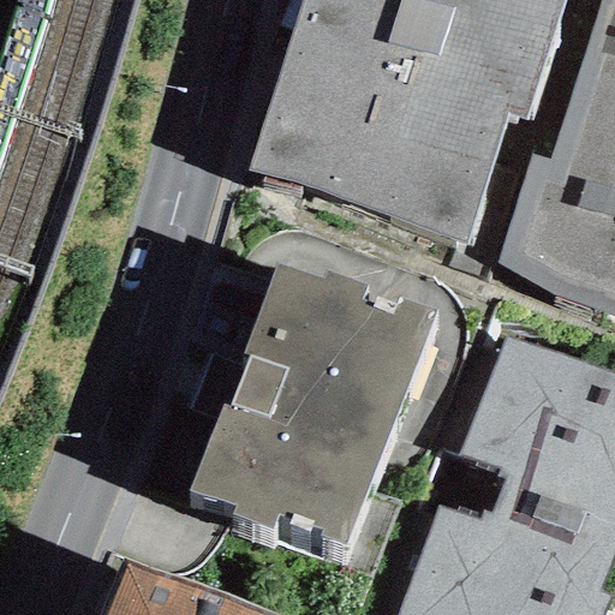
[(304,0),(248,169),(464,244),(506,113),(524,119),(559,0),(304,0)]
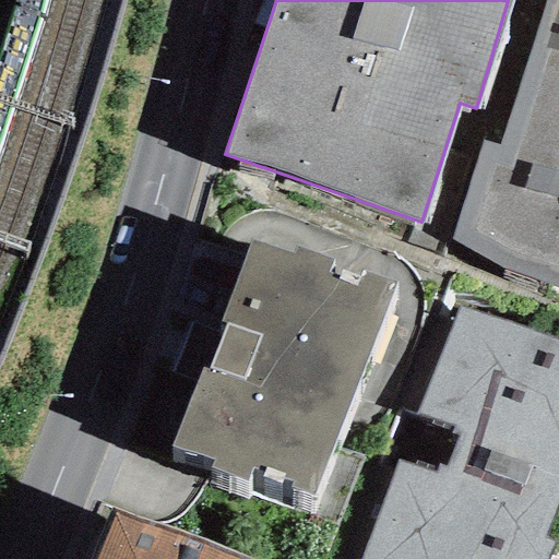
[(558,0),(545,0),(523,71),(558,83),(558,0)]
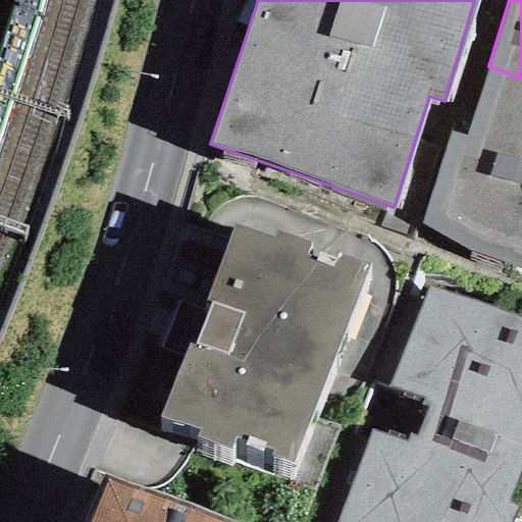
[(521,77),(488,66),(466,136),(448,132),(421,223),(465,248),(521,267),(521,77)]
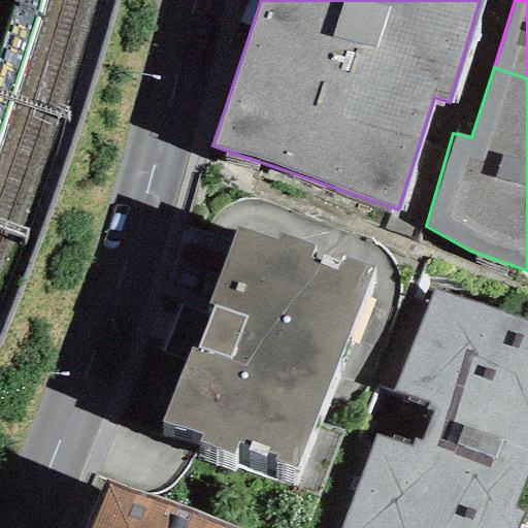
[(235,228),(208,302),(213,307),(195,353),(190,349),(163,421),(202,435),(198,443),(231,456),(238,442),(275,456),(274,462),(296,470),(372,265),(340,257),(336,270),(307,260),(315,244),(279,234),(276,241),(235,228)]
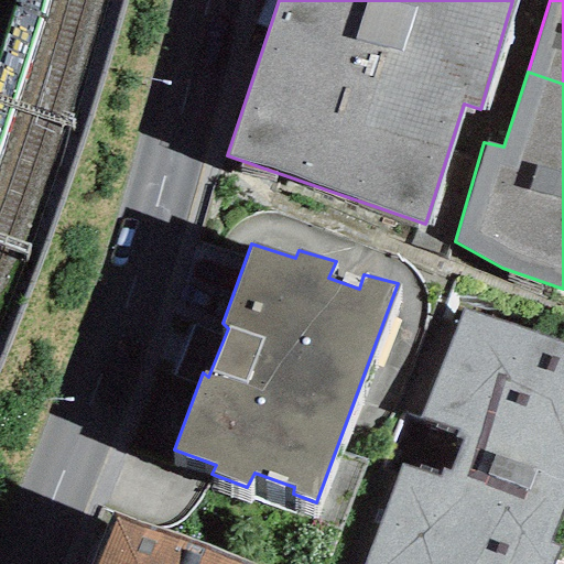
[(563,497),(563,342),(462,306),(405,468),(400,466),(365,563),(549,563),(556,544),(549,542),(563,497)]
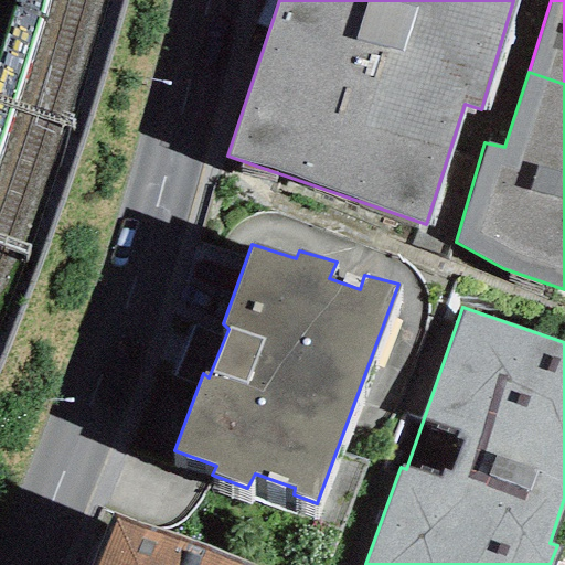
[(242,564),(116,516),(97,564),(242,564)]
